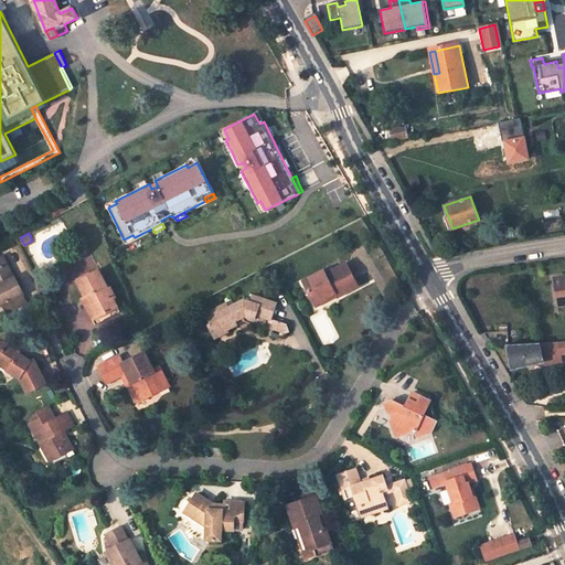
[(8,256),(0,259),(0,285),(1,287),(0,286),(0,296),(4,306),(8,305),(11,311),(31,302),(27,292),(28,292),(21,277),(19,278),(8,256)]
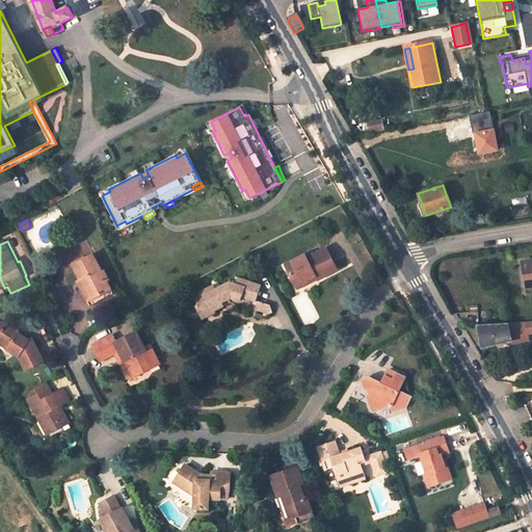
[(337,269),(326,247),(308,257),(306,254),(286,264),(293,278),(298,275),(301,282),(317,274),(319,278),(337,269)]
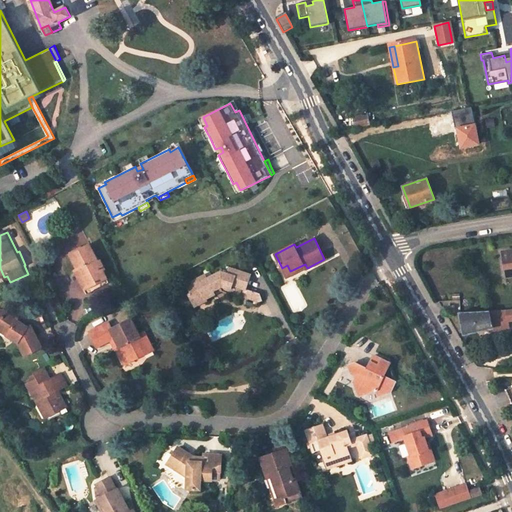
[(107,278),(90,243),(71,252),(78,267),(80,266),(90,285),(107,278)]
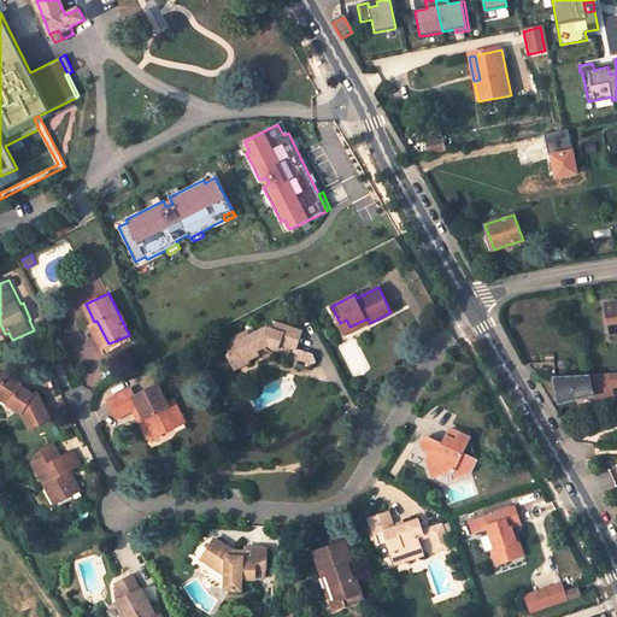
[(616,331),(616,300),(605,303),(610,333),(616,331)]
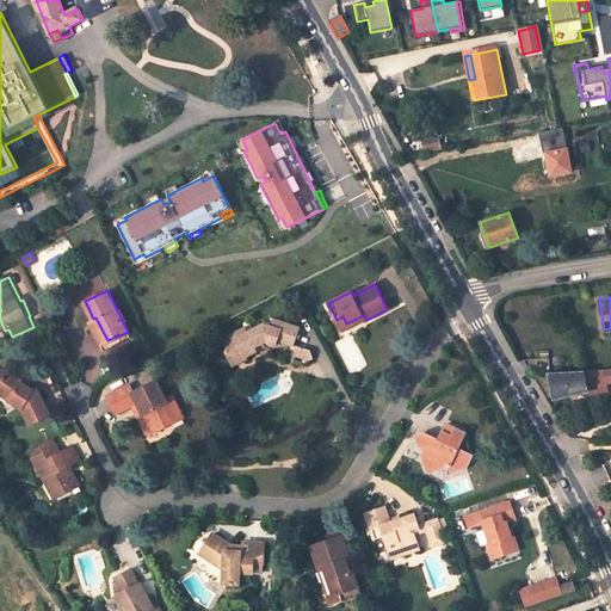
[(346,323),(349,328),(366,320),(364,315),(346,323)]
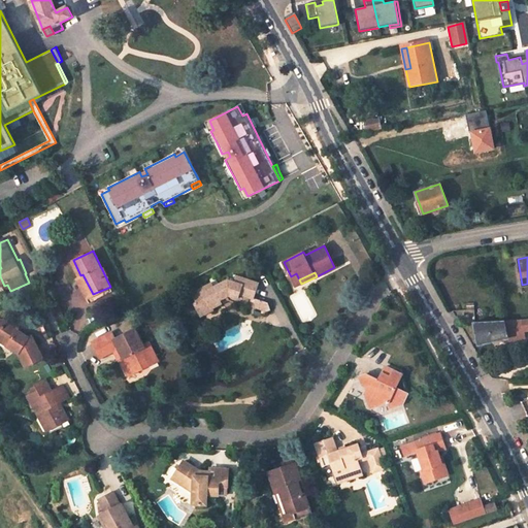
[(296,273),(291,276),(296,287),(301,284),(299,279),(296,273)]
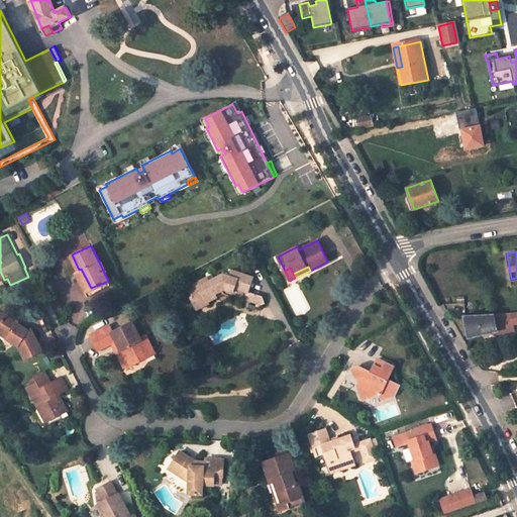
[(245,293),(251,278),(231,270),(227,276),(222,274),(208,281),(207,278),(189,287),(193,295),(190,296),(197,308),(217,298),(216,296),(225,291),(227,295),(239,300),(242,292),(245,293)]
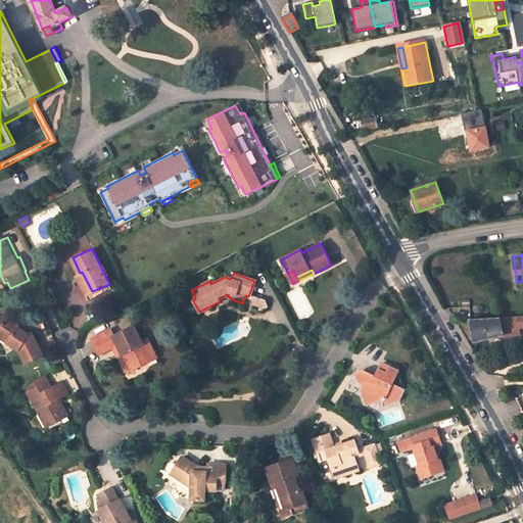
[(264,305),(265,303),(248,296),(245,295),(242,303),(241,304),(254,310),(264,305)]
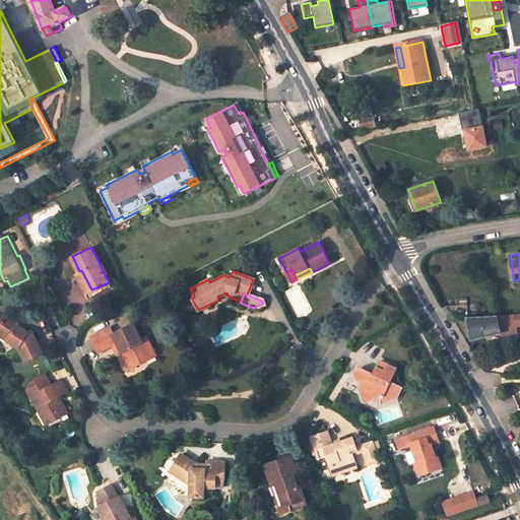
[(495,316),(500,330),(500,333),(517,332),(515,324),(514,324),(512,315),(495,316)]
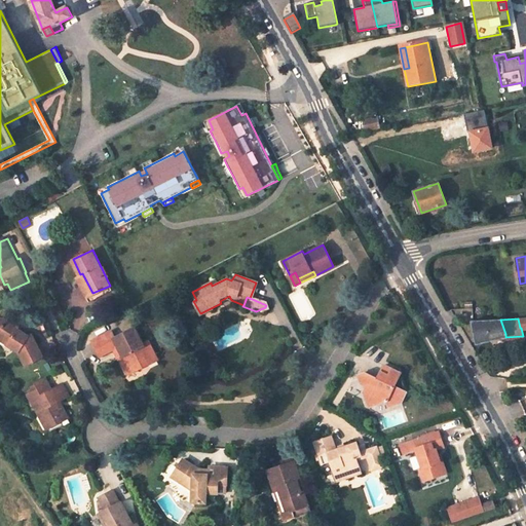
[(474,343),(484,340),(505,334),(500,320),(473,322),(474,343)]
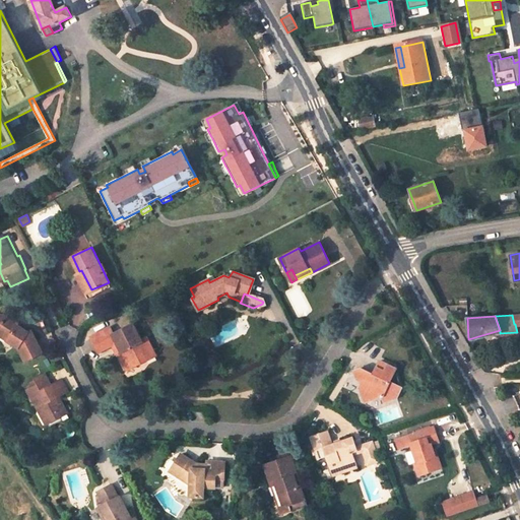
[(11,320),(0,317),(0,337),(8,343),(9,342),(18,349),(24,363),(42,354),(31,334),(28,335),(21,329),(22,328),(11,320)]
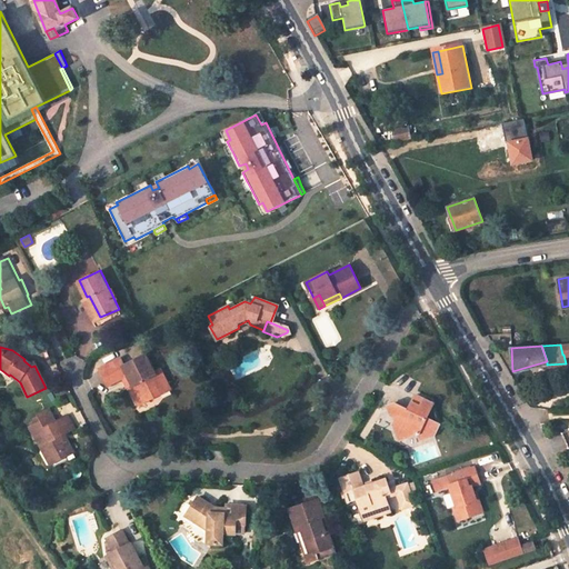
[(157,373),(148,355),(126,363),(122,358),(112,362),(121,379),(127,377),(130,375),(135,383),(131,385),(142,407),(162,397),(159,390),(169,386),(161,371),(157,373)]
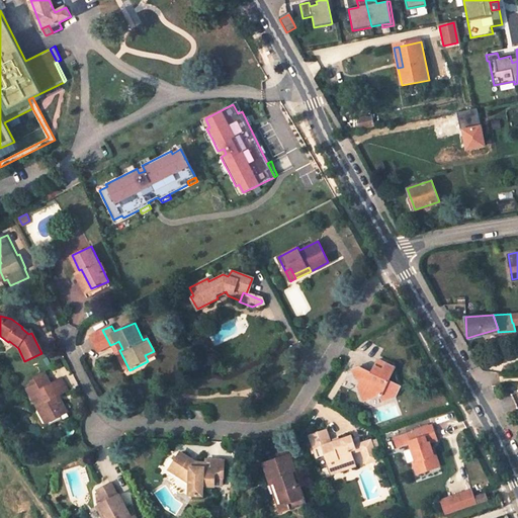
[(157,357),(154,351),(145,355),(148,361),(157,357)]
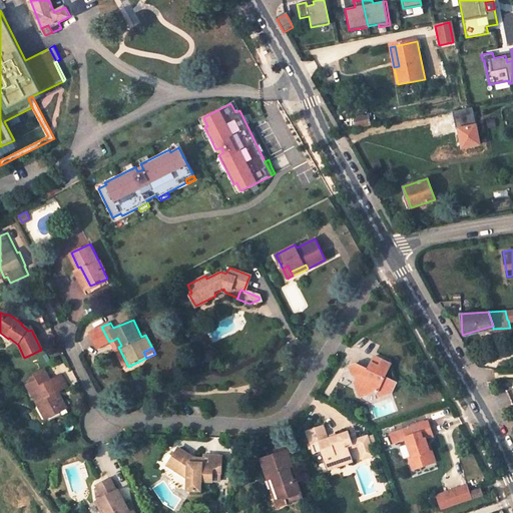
[(358,364),(349,367),(352,377),(357,379),(355,384),(357,391),(367,395),(376,392),(378,397),(390,394),(395,383),(383,377),(389,365),(373,357),(367,369),(358,364)]
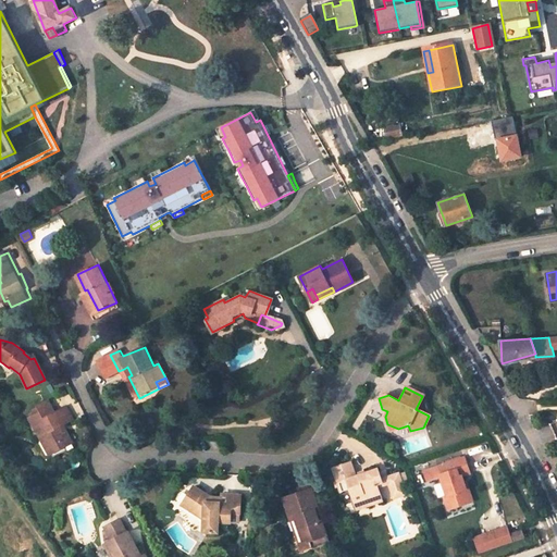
[(44,413),(34,419),(41,435),(47,433),(56,453),(66,447),(65,444),(72,441),(67,431),(65,432),(63,426),(74,422),(69,408),(58,413),(51,401),(40,407),(44,413)]
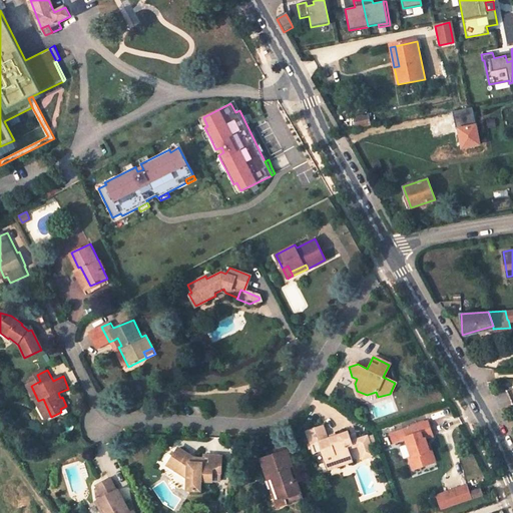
[(428,420),(401,429),(410,455),(407,456),(412,468),(434,460),(427,436),(433,434),(428,420)]
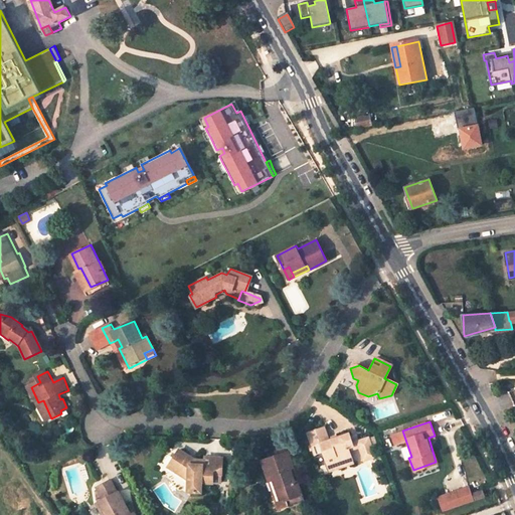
[(325,427),(308,433),(315,455),(323,453),(329,472),(340,468),(339,465),(353,461),(350,452),(349,448),(354,447),(353,444),(349,434),(329,441),(325,427)]
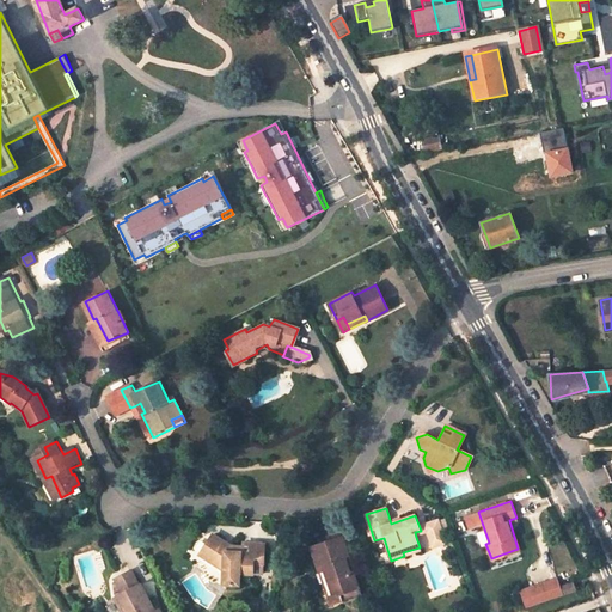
[(439,520),(420,527),(421,531),(415,532),(416,537),(428,532),(433,548),(447,543),(439,520)]
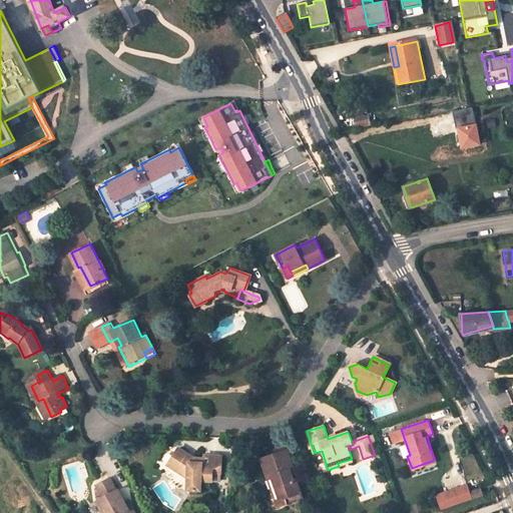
[(192,456),(178,446),(167,460),(186,474),(186,487),(199,488),(200,479),(210,480),(211,469),(219,470),(220,454),(203,453),(203,457),(192,456)]
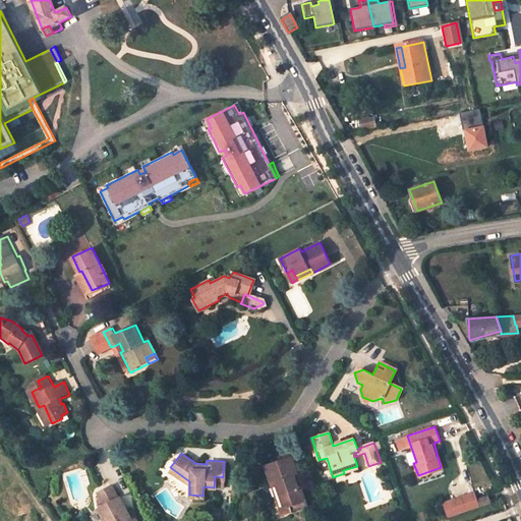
[(266,466),(272,484),(276,483),(282,504),(287,502),(289,510),(304,505),(299,486),(296,487),(292,476),(296,475),(291,458),(266,466)]
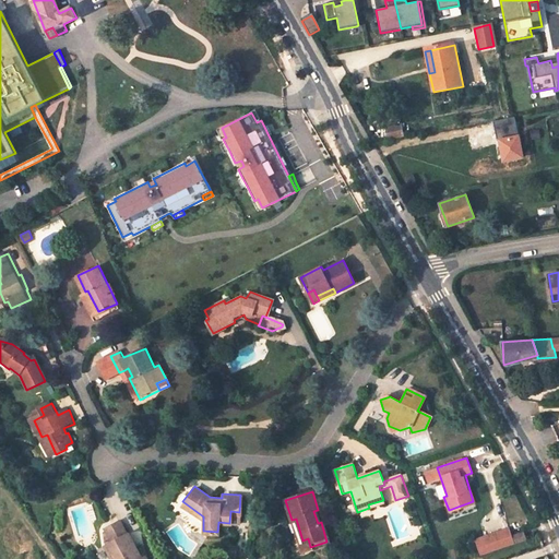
[(292,520),(298,542),(302,540),(296,519),(292,520)]
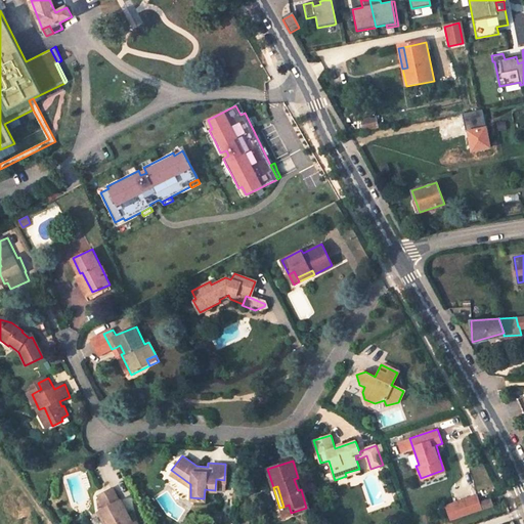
[(112,488),(100,495),(106,507),(99,511),(105,522),(107,521),(108,523),(137,523),(134,518),(131,520),(126,511),(120,499),(119,500),(112,488)]
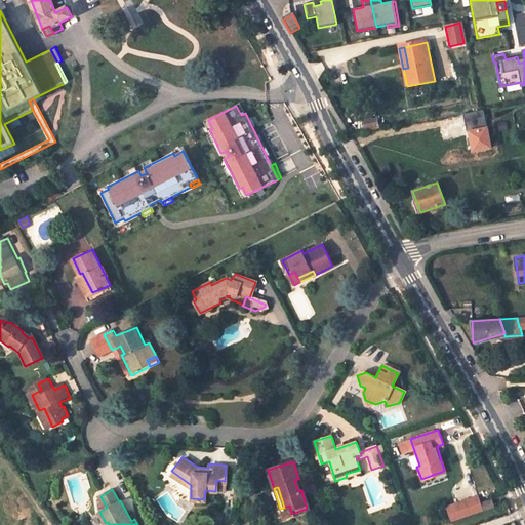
[(480,496),(448,507),(453,522),(485,511),(480,496)]
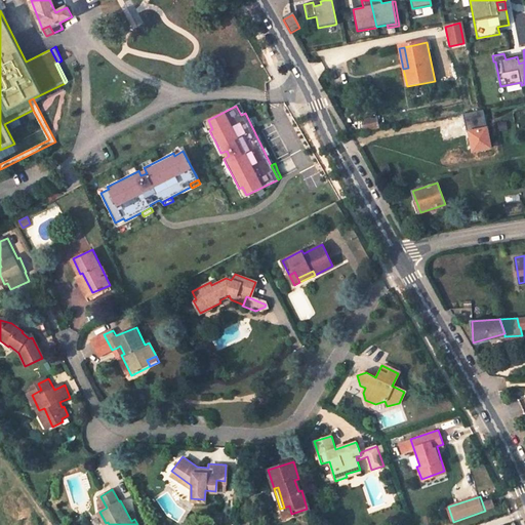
[(494,508),(491,497),(482,500),(485,511),(494,508)]
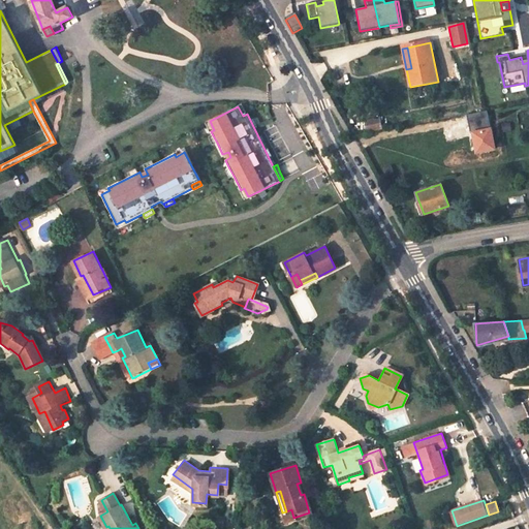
[(282,512),(284,521),(293,518),(291,509),(286,511),(282,512)]
